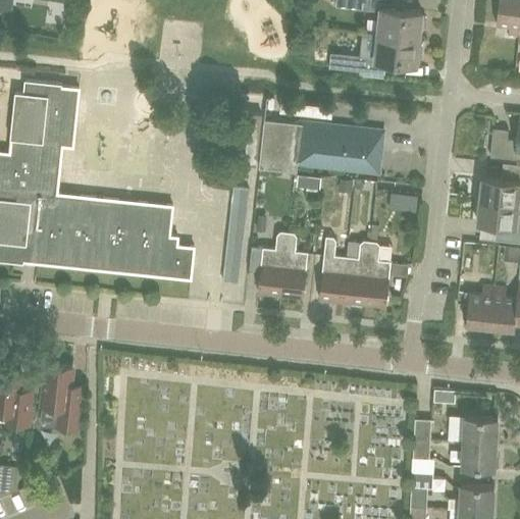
[(334,0),(334,8),(367,11),(368,0),(334,0)]
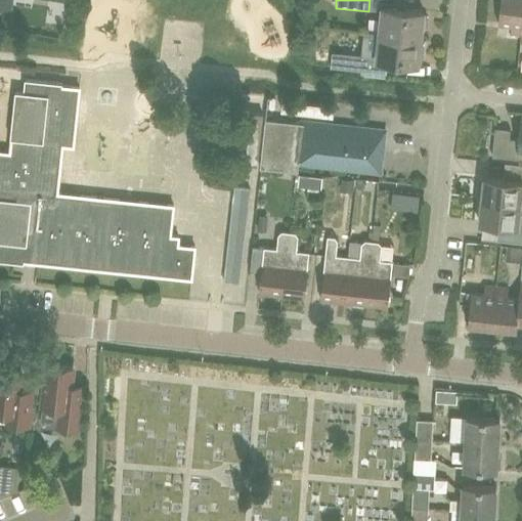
[(521,38),(521,22),(521,0),(499,0),(497,27),(510,28),(509,37),(521,38)]
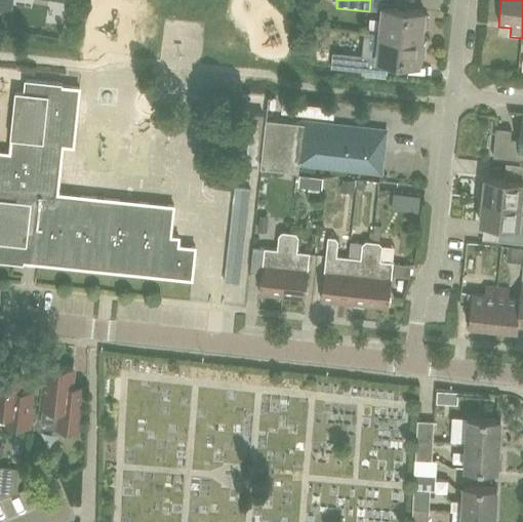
[(369,34),(419,39),(420,32),(423,33),(426,31),(427,21),(425,17),(421,17),(423,11),(383,7),(379,34),(369,33),(369,34)]
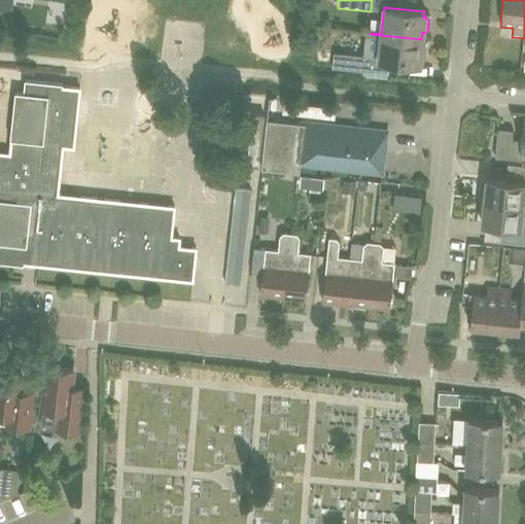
[(419,65),(421,39),(371,34),(370,34),(369,46),(372,50),(380,51),(379,62),(419,65)]
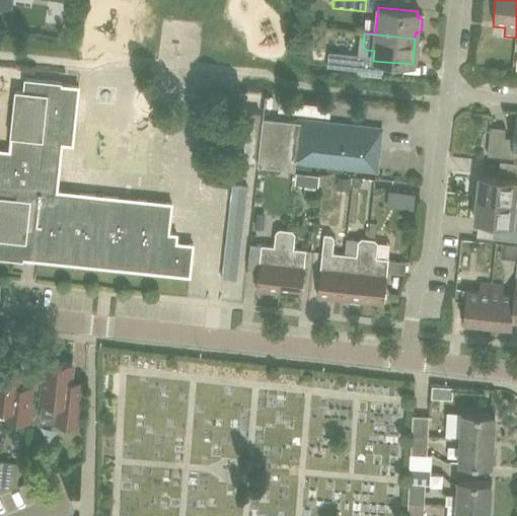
[(326,69),(359,72),(361,57),(327,53),(326,69)]
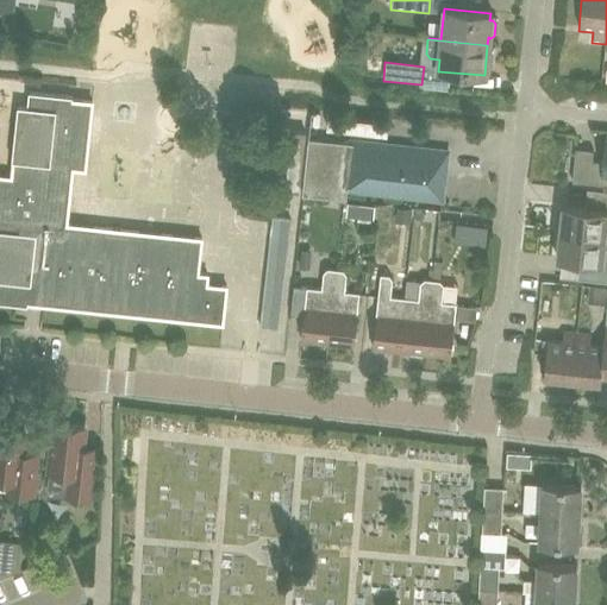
[(207,278),(195,277),(200,240),(64,226),(70,170),(83,171),(91,104),(70,102),(70,99),(26,94),(25,108),(16,107),(10,162),(12,162),(11,180),(0,177),(0,304),(25,308),(26,304),(221,325),(225,288),(206,285),(207,278)]
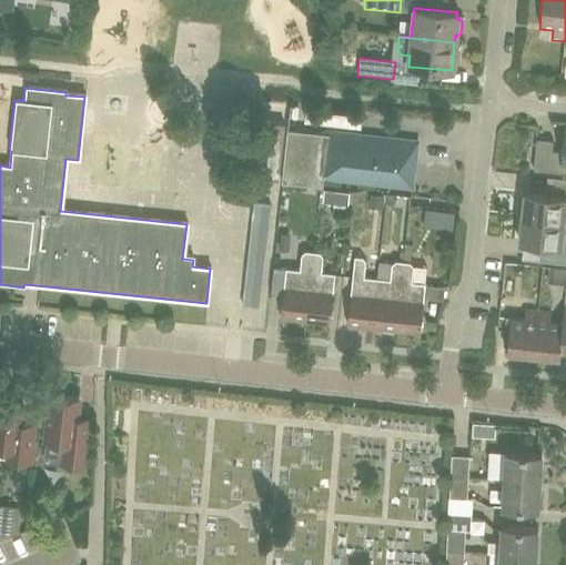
[(276,182),(283,125),(258,122),(251,179),(276,182)]
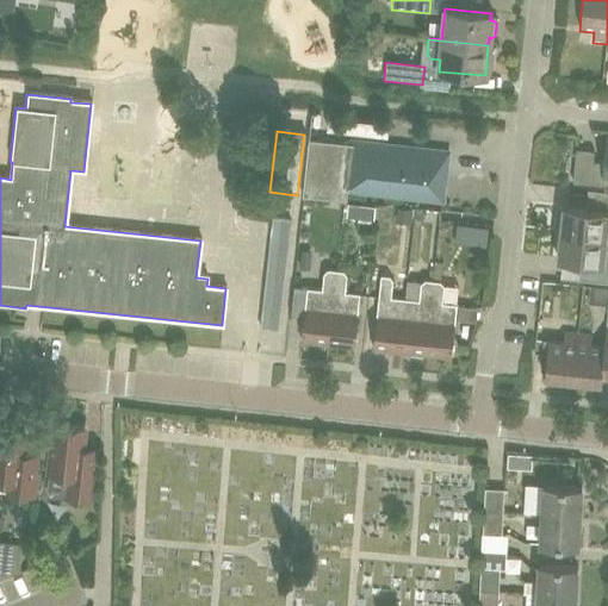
[(345,201),(346,193),(442,202),(448,152),(351,142),(351,144),(308,139),(302,197),(345,201)]
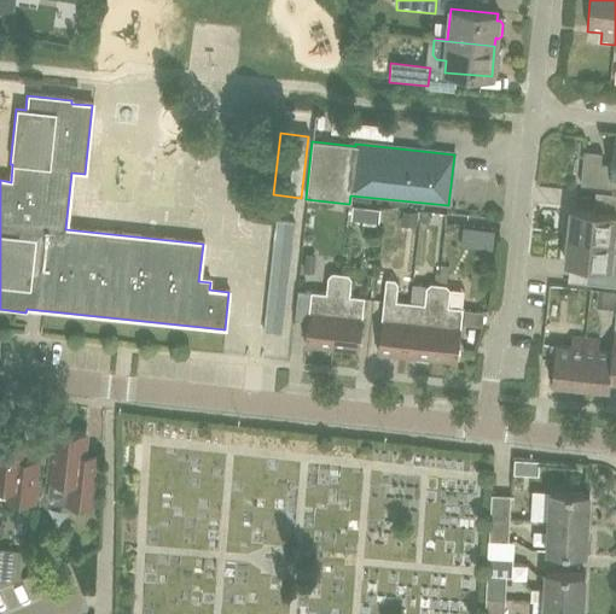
[(615,142),(612,165),(599,164),(600,155),(582,153),(580,187),(615,189),(615,142)]
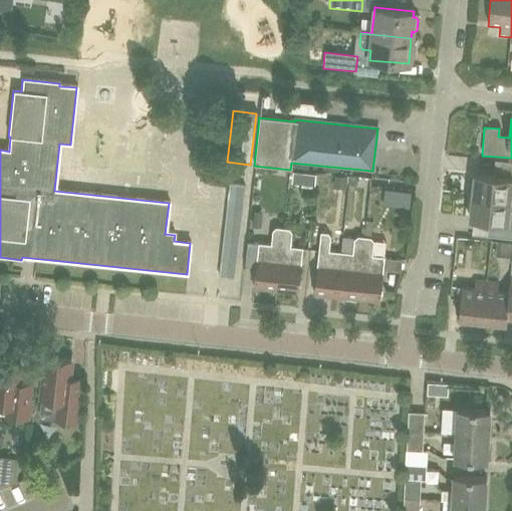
[(511,179),(493,177),(473,175),(473,177),(471,177),(469,178),(468,179),(467,193),(467,195),(469,196),(471,196),(471,197),(509,201),(510,191),(511,190),(511,181),(511,179)]
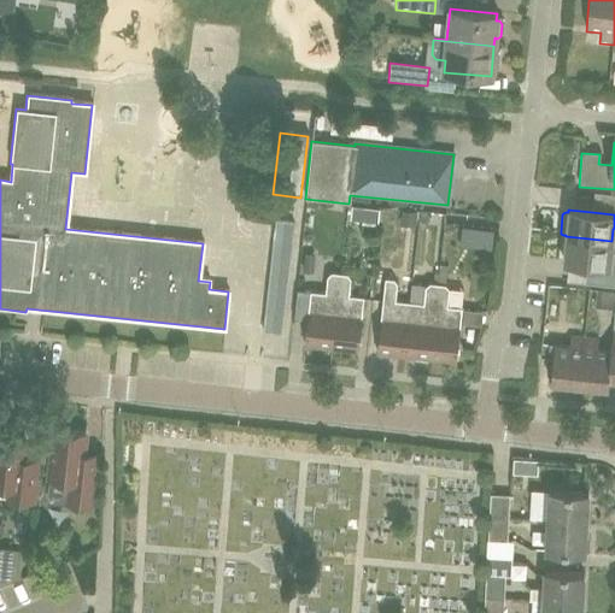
[(280,336),(291,242),(292,224),(274,222),(262,334),(280,336)]
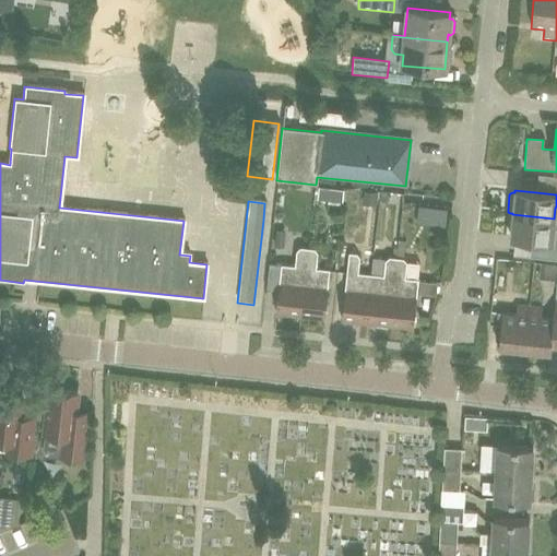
[(556,231),(553,231),(554,219),(512,214),(509,239),(537,243),(535,259),(556,260),(556,231)]
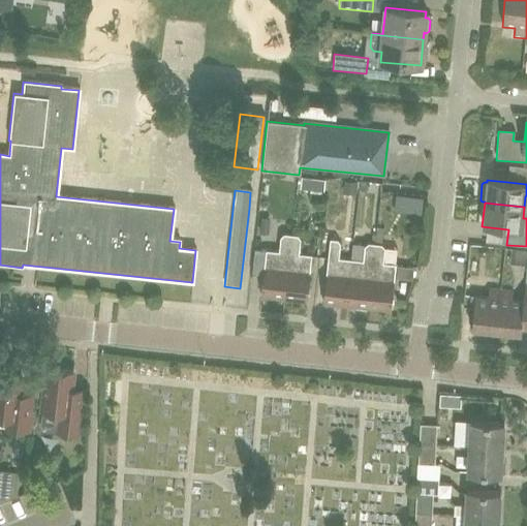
[(283,300),(289,236),(283,235),(279,238),(278,252),(265,251),(260,297),(283,300)]
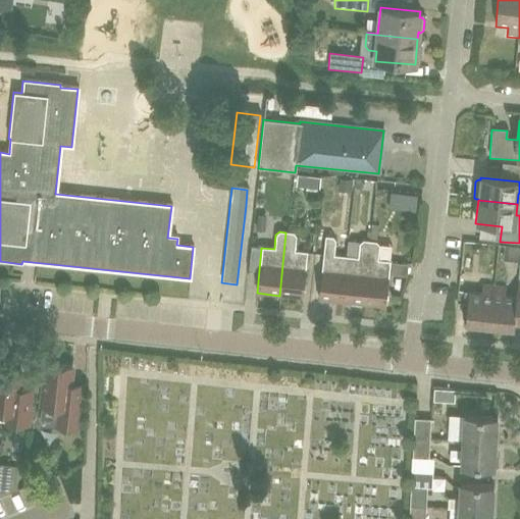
[(286,232),(279,296),(302,298),(307,253),(294,251),(296,237),(293,234),(286,232)]
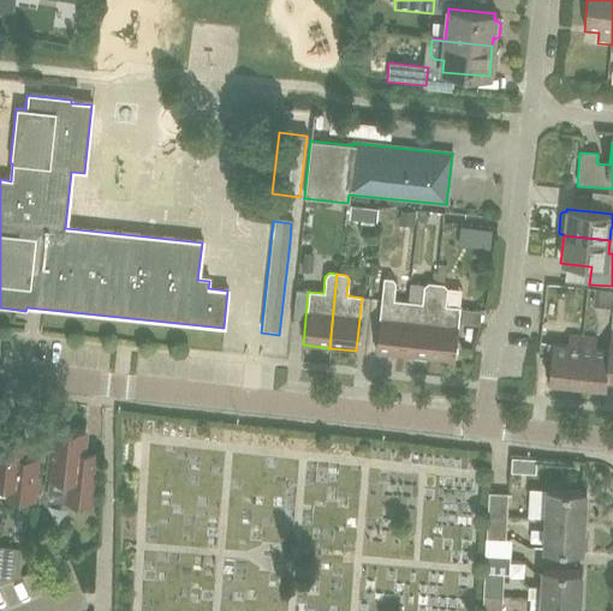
[(402,355),(408,303),(393,301),(394,285),(391,280),(384,279),(375,353),(402,355)]
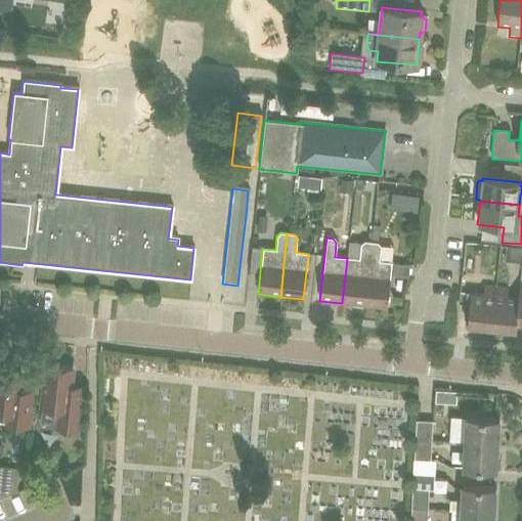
[(363,306),(371,243),(363,242),(360,245),(358,259),(347,258),(342,303),(363,306)]
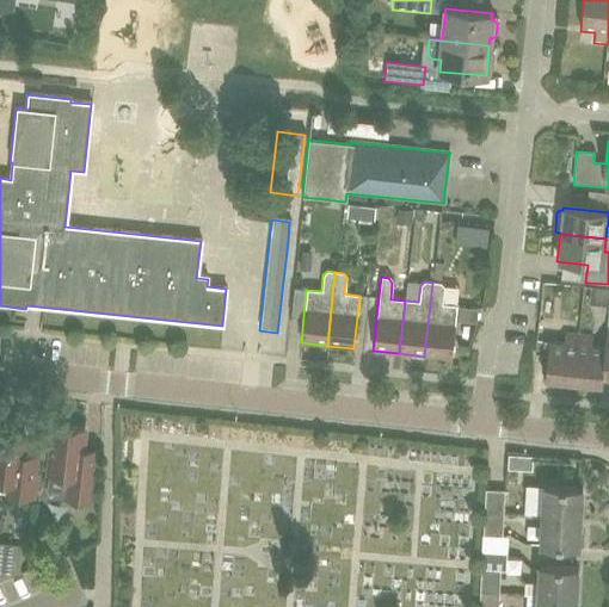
[(432,283),(424,357),(450,359),(456,307),(442,304),(443,287),(440,284),(432,283)]
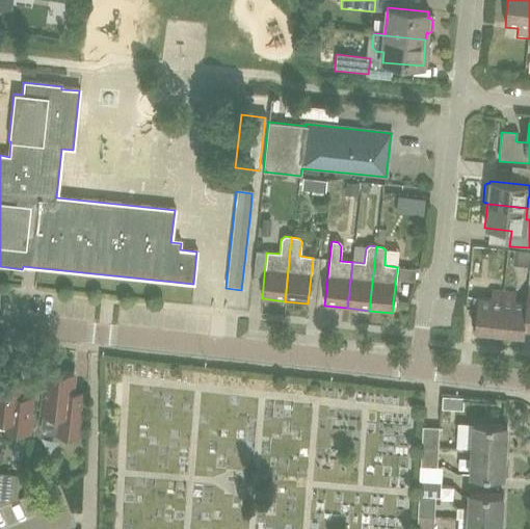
[(499,333),(503,292),(491,291),(489,300),(477,299),(474,334),(485,335),(486,332),(499,333)]
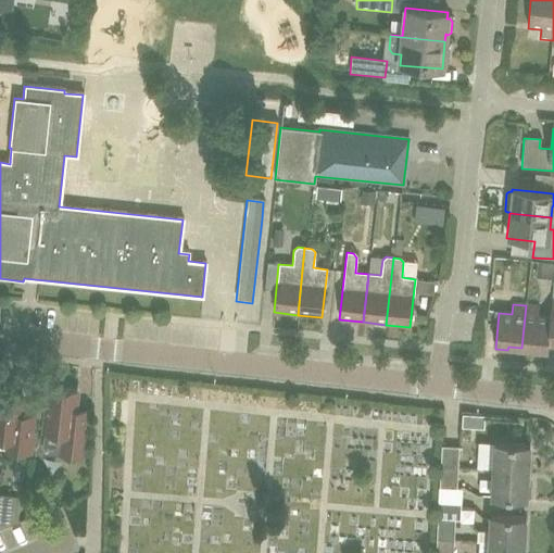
[(551,318),(550,318),(538,317),(539,308),(526,305),(521,348),(534,350),(533,353),(546,354),(549,342),(551,318)]
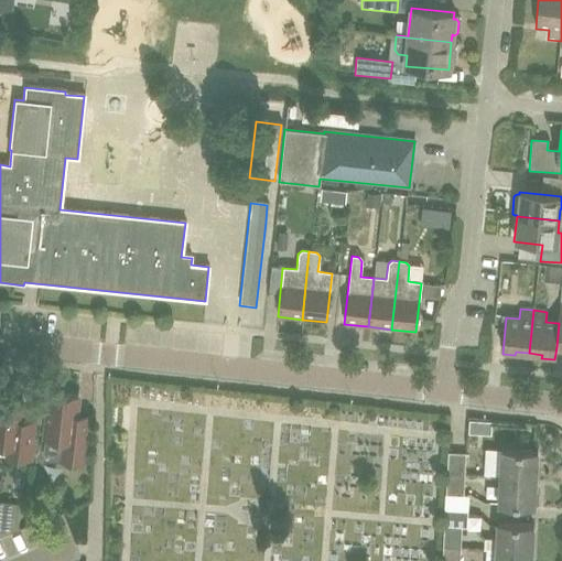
[(61,462),(84,464),(89,417),(76,414),(77,397),(50,395),(44,438),(63,440),(61,462)]
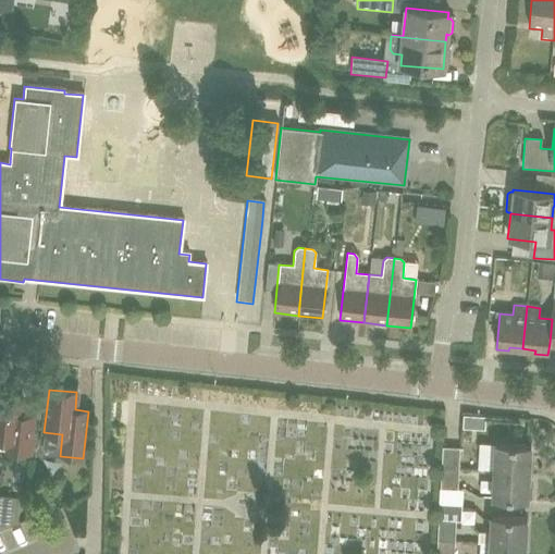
[(34,416),(21,415),(22,397),(0,394),(0,438),(8,440),(7,452),(29,455),(34,416)]
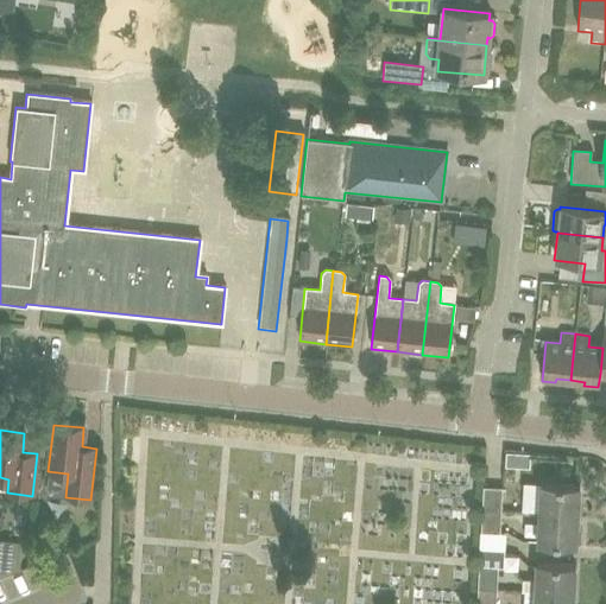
[(504,469),(526,470),(528,457),(505,456),(504,469)]
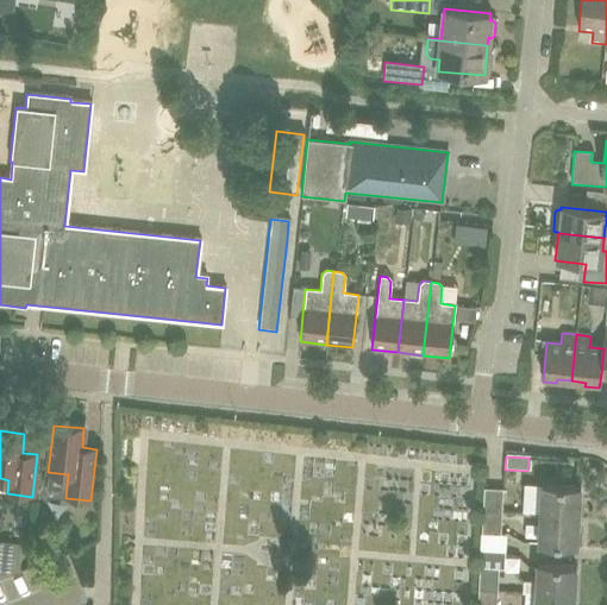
[(538,516),(577,518),(579,489),(540,486),(538,516)]
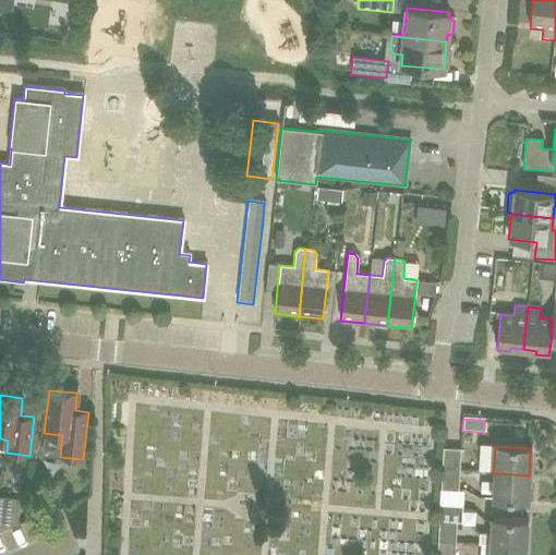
[(442,470),(459,471),(460,450),(443,449),(442,470)]
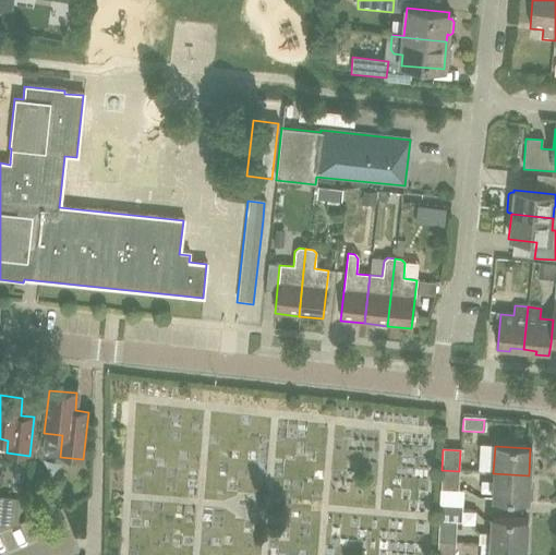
[(459,471),(442,470),(440,491),(458,492),(459,471)]
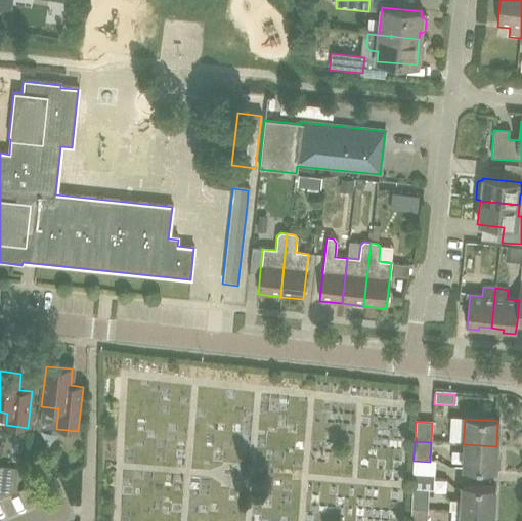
[(495,471),(496,446),(463,444),(462,470),(495,471)]
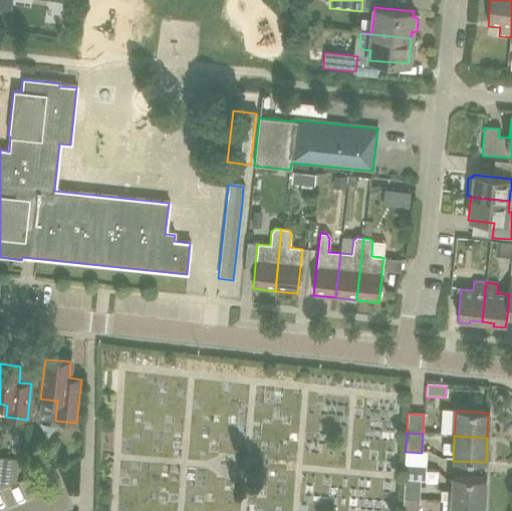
[(403,500),(419,501),(420,483),(425,483),(425,468),(426,468),(427,454),(406,453),(405,468),(404,468),(404,483),(403,500)]
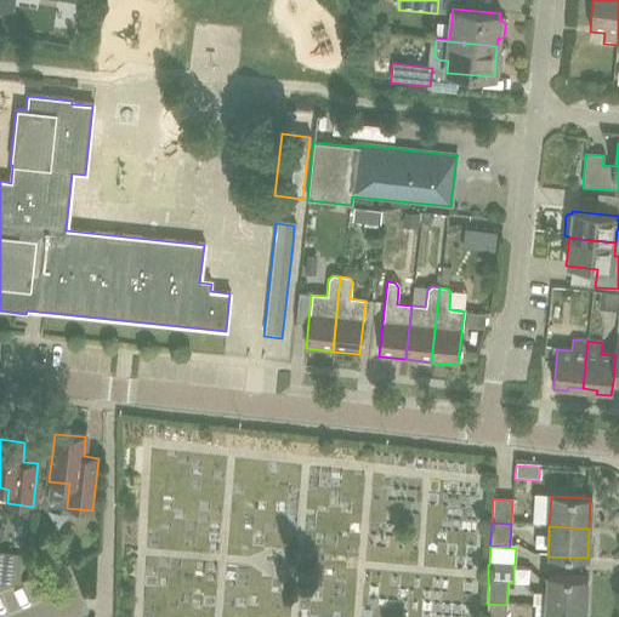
[(546,593),(545,607),(585,609),(586,580),(546,577),(546,582),(546,593)]
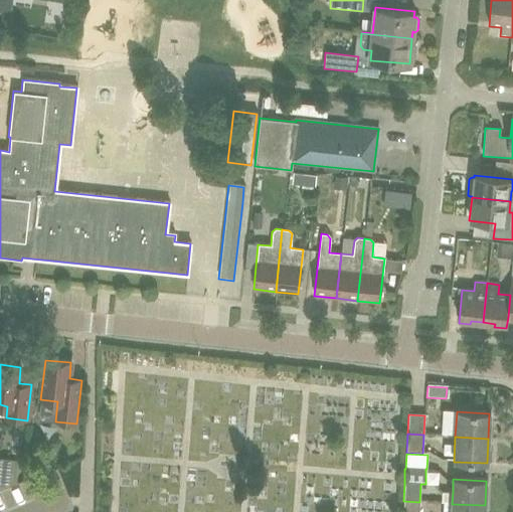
[(418,511),(419,502),(403,501),(402,511),(418,511)]
